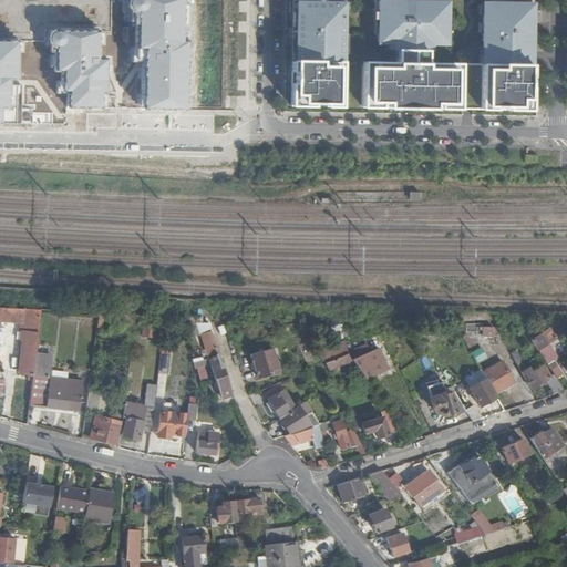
[(148,109),(191,109),(191,0),(131,0),(130,3),(131,7),(133,10),(135,11),(135,61),(148,61),(148,65),(148,109)]
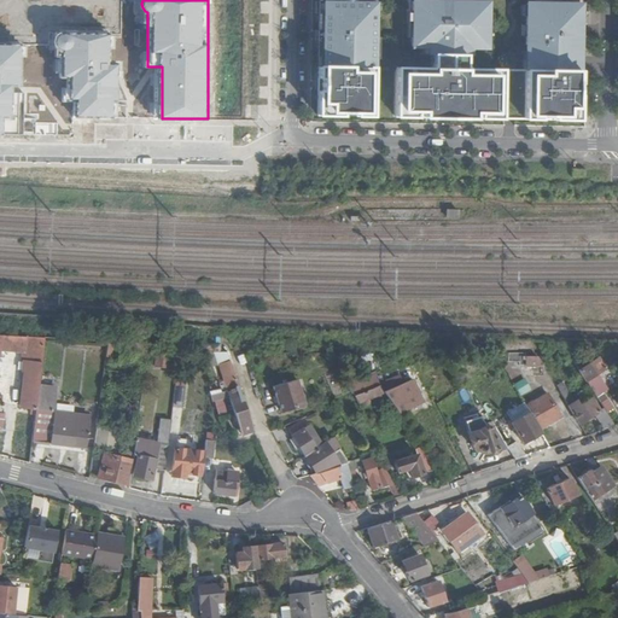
[(371,1),(318,1),(316,117),(339,117),(339,114),(354,114),(354,117),(369,117),(371,1)]
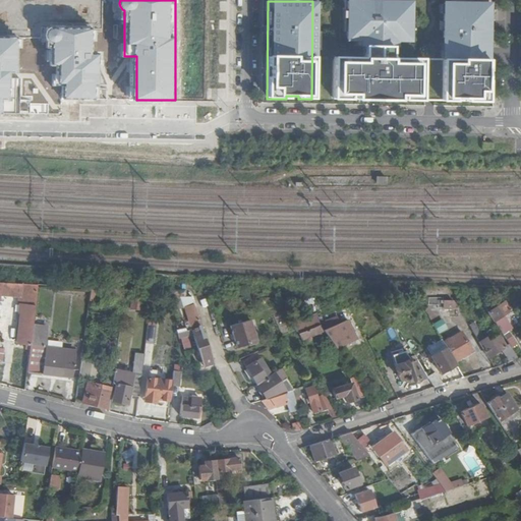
[(363,59),(333,59),(332,99),(486,101),(487,4),(443,3),(443,39),(446,39),(445,60),(390,59),(390,48),(394,48),(395,41),(408,41),(409,3),(346,2),(345,40),(360,41),(360,47),(363,47),(363,59)]
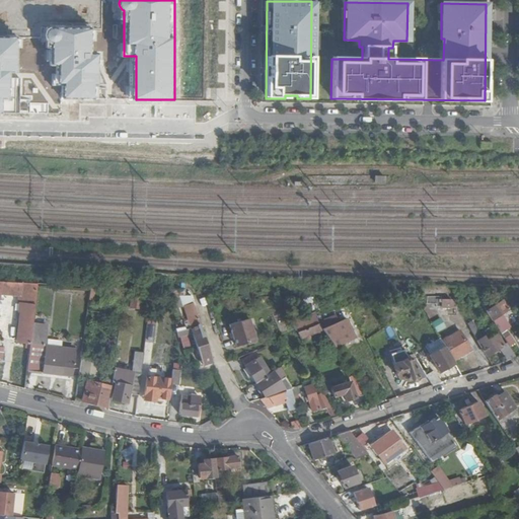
[(92,55),(92,28),(47,27),(46,66),(57,66),(56,86),(63,86),(63,97),(106,98),(106,85),(101,70),(101,67),(101,55),(92,55)]
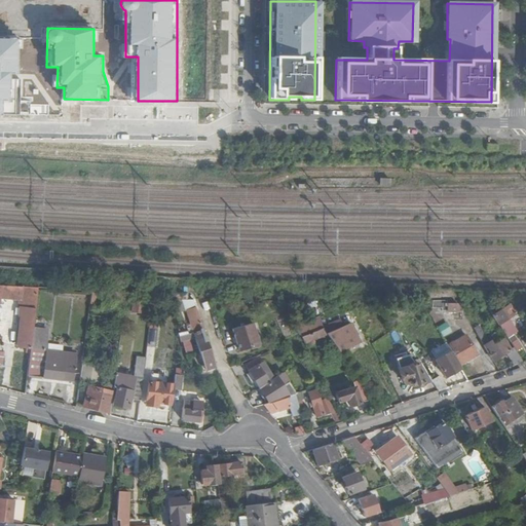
[(24,37),(0,36),(0,114),(15,115),(15,87),(19,87),(19,76),(20,49),(23,49),(24,37)]
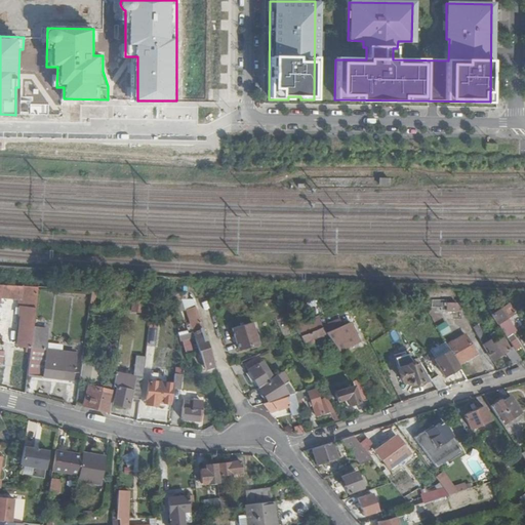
[(36,287),(0,285),(0,286),(0,297),(26,299),(35,300),(36,287)]
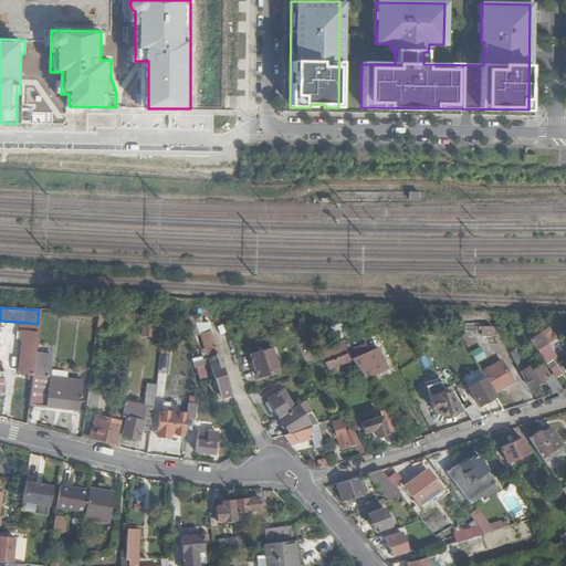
[(546,321),(526,334),(534,347),(553,375),(558,371),(549,357),(553,355),(544,341),(559,331),(554,323),(546,321)]
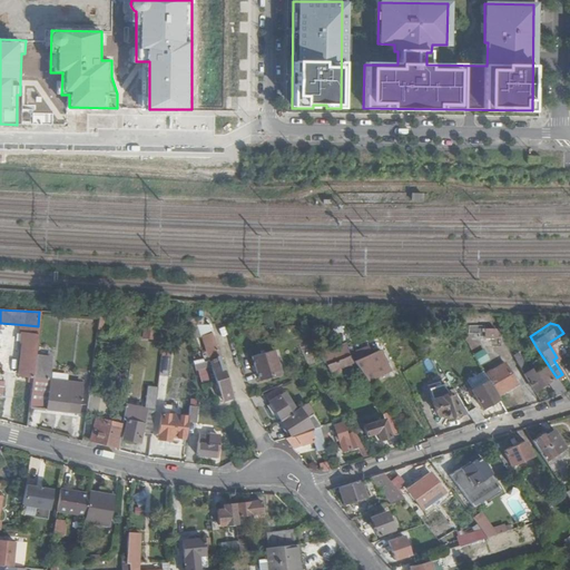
[(38,326),(28,325),(27,335),(20,334),(20,343),(25,344),(21,377),(32,379),(35,359),(38,326)]
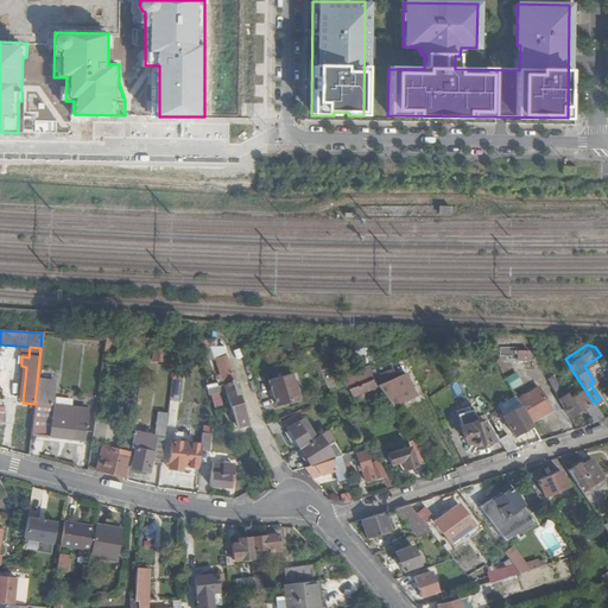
[(534,361),(529,350),(515,352),(517,361),(534,361)]
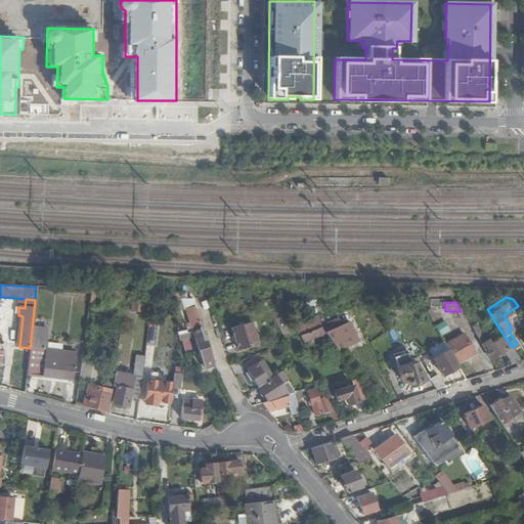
[(184,310),(191,333),(192,335),(203,332),(195,307),(184,310)]
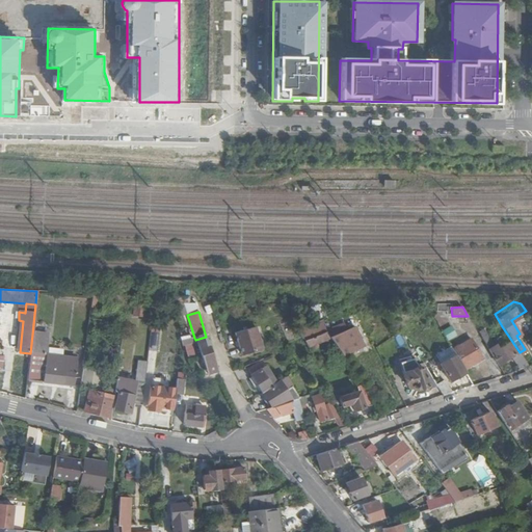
[(326,334),(330,340),(334,344),(344,358),(365,348),(356,328),(348,331),(345,325),(329,333),(326,334)]
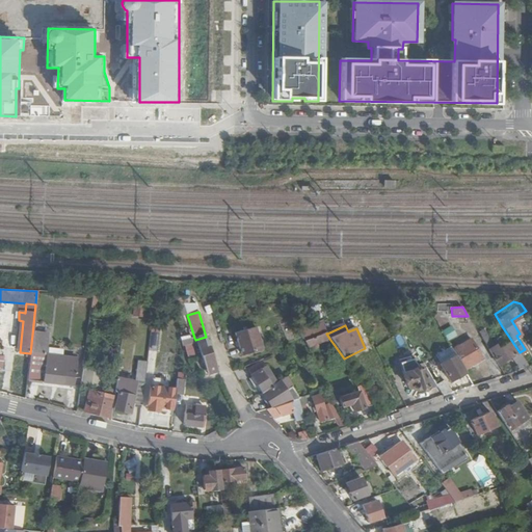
[(445,329),(450,339),(457,335),(452,325),(445,329)]
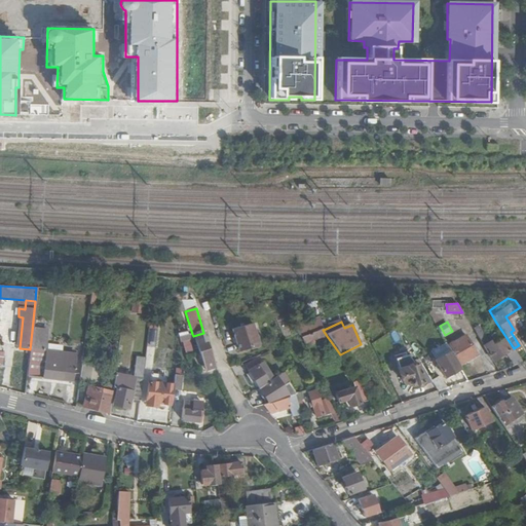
[(260,345),(253,325),(232,330),(239,352),(260,345)]
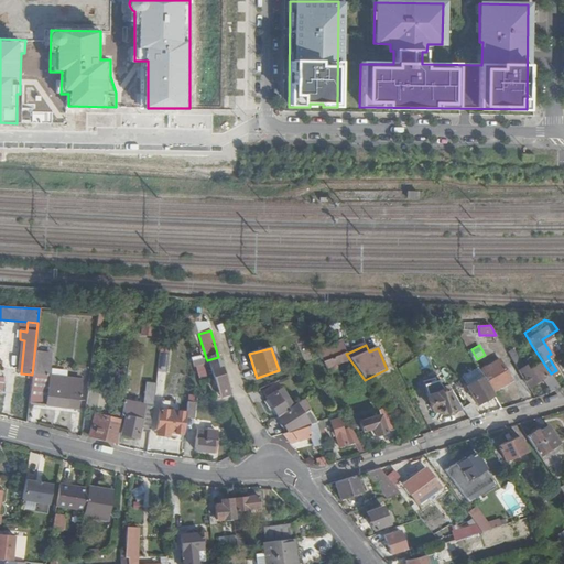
[(346,354),(345,354),(331,359),(334,368),(345,364),(348,367),(354,365),(350,360),(346,354)]
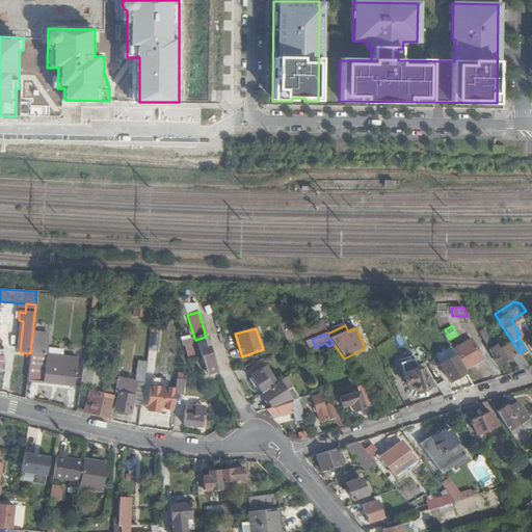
[(32,335),(30,353),(44,354),(46,336),(32,335)]
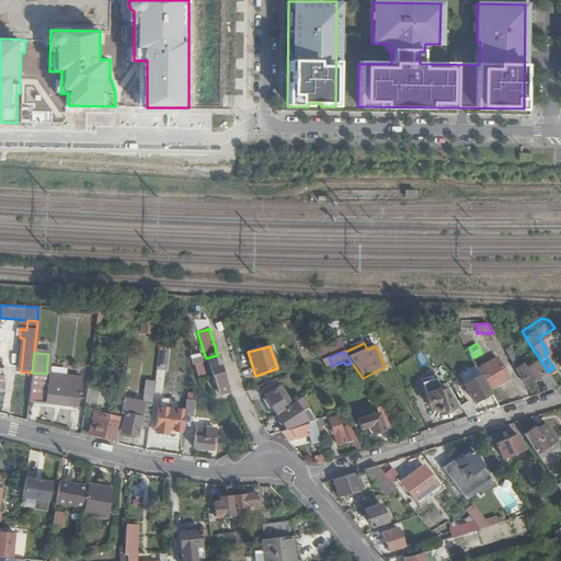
[(196,375),(207,374),(204,354),(194,355),(196,375)]
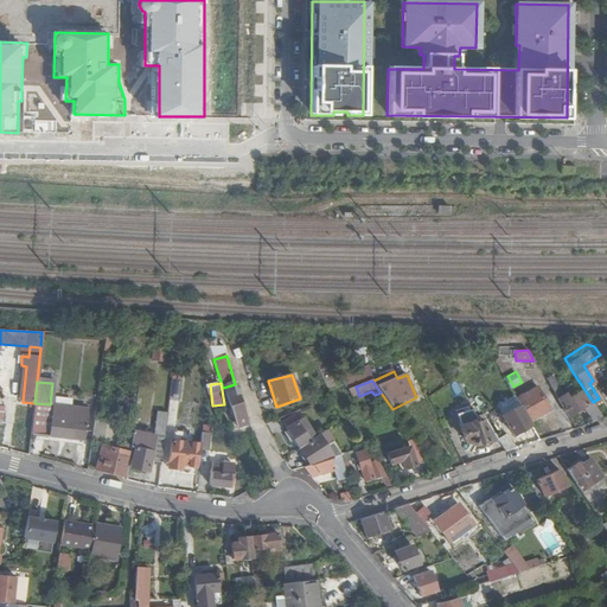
[(550,387),(570,419),(590,406),(579,388),(566,396),(557,383),(550,387)]
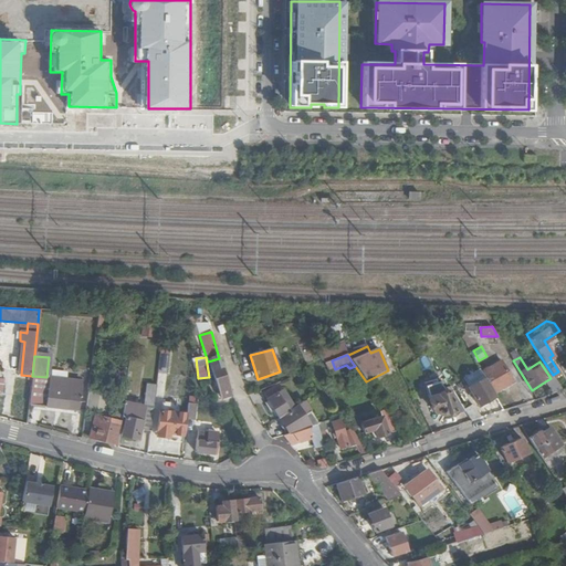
[(219,358),(208,362),(220,399),(232,397),(219,358)]
